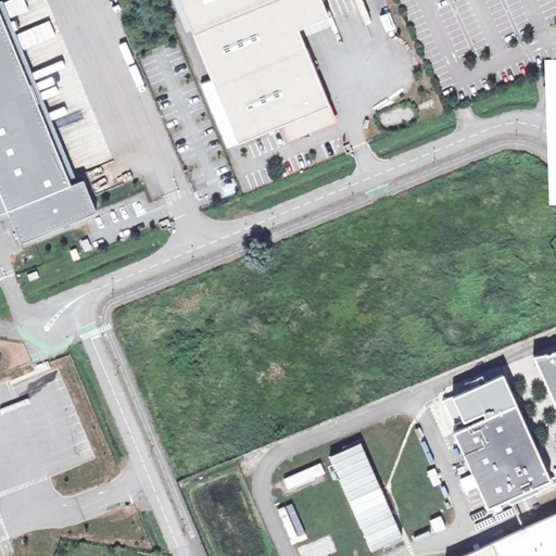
[(0,0),(0,219),(9,216),(21,243),(73,222),(97,212),(84,180),(77,182),(2,0),(0,0)]
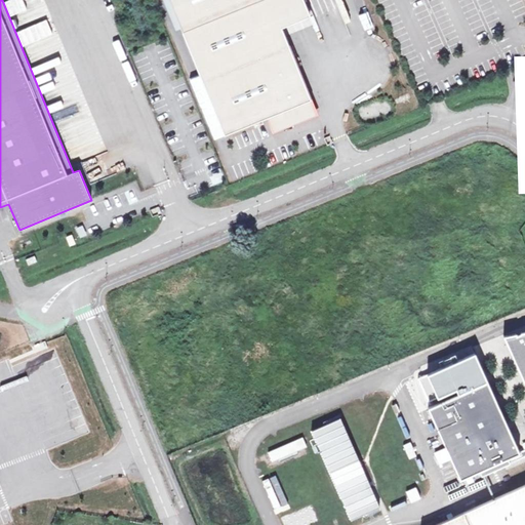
[(169,0),(225,135),(267,118),(273,133),(317,116),(282,29),(310,17),(303,0),(169,0)]
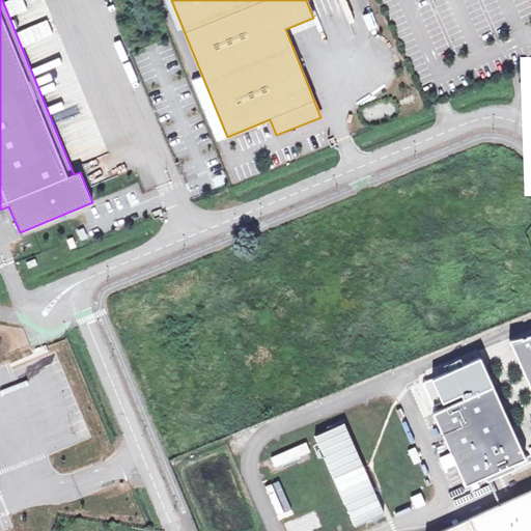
[(369,29),(376,26),(371,12),(364,16),(369,29)]
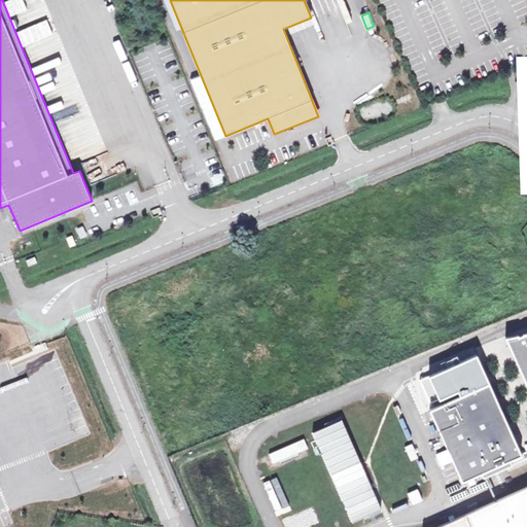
[(125,206),(138,202),(133,189),(119,194),(125,206)]
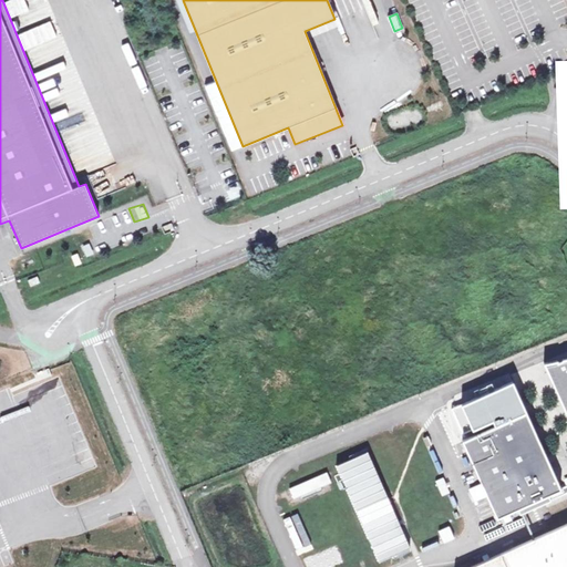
[(557,360),(544,363),(566,415),(566,358),(563,359),(563,360),(558,361),(557,360)]
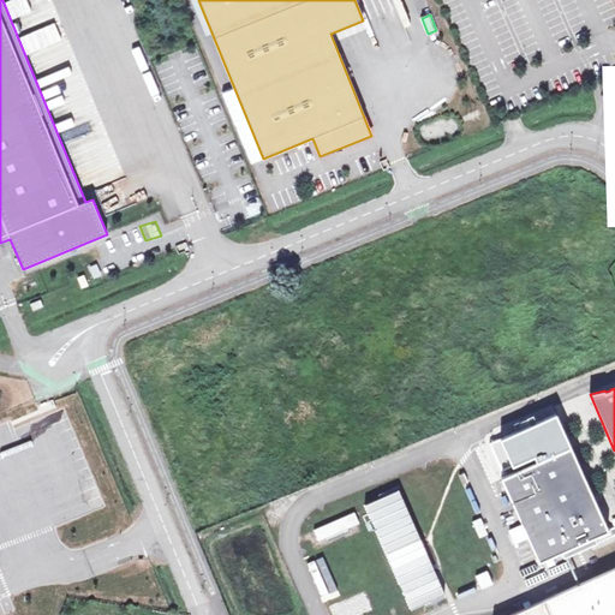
[(608,530),(571,447),(501,477),(538,562),(561,551),(608,531),(608,530)]
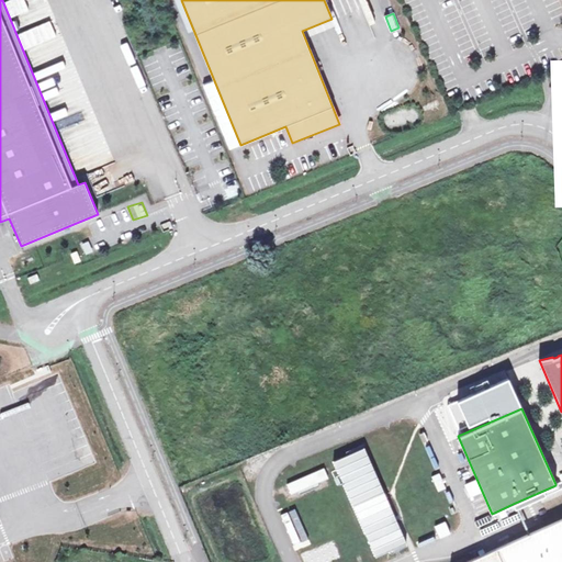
[(364,448),(334,461),(375,557),(406,543),(364,448)]
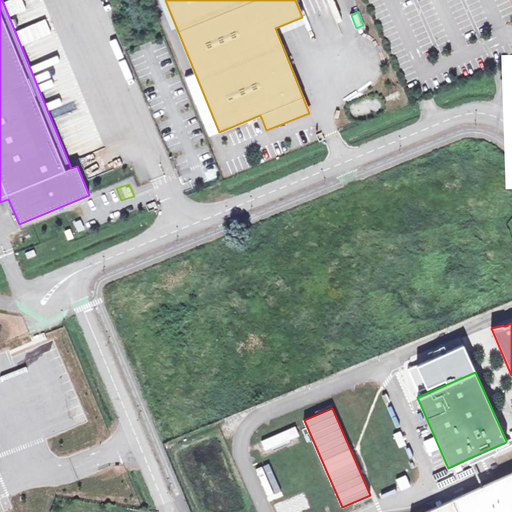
[(380,432),(393,427),(391,422),(378,426),(380,432)]
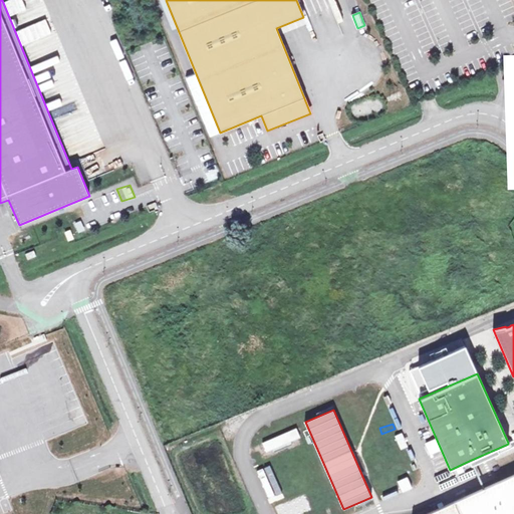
[(426,430),(419,433),(422,439),(428,436),(426,430)]
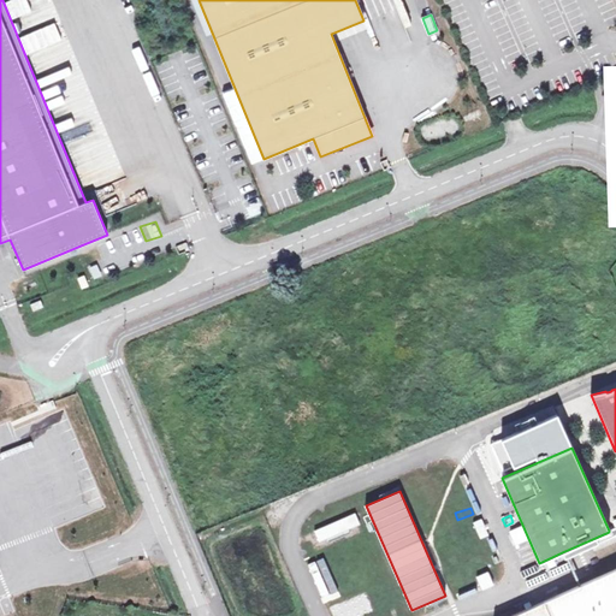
[(473,522),(479,539),(489,535),(483,519),(473,522)]
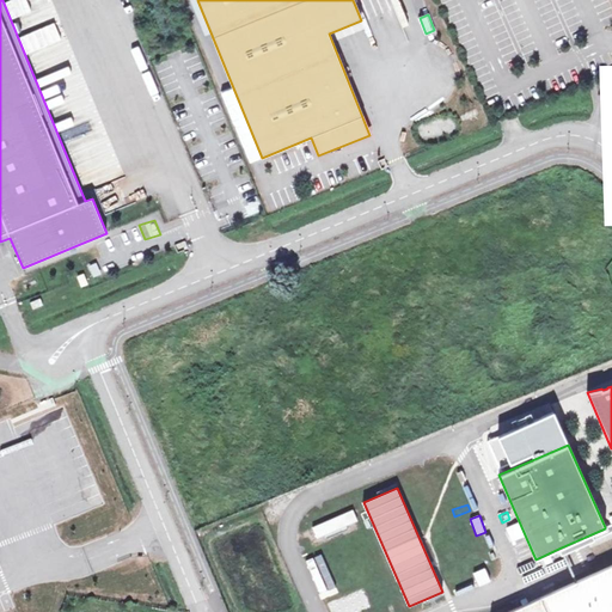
[(605,528),(558,549),(561,555),(611,531),(611,524),(605,527),(605,528)]
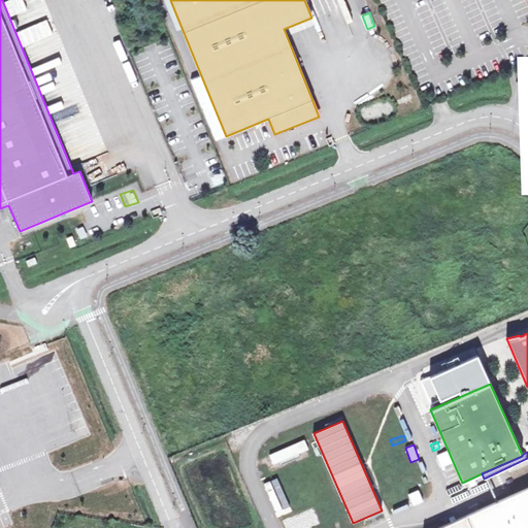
[(527,527),(527,489),(440,527),(527,527)]
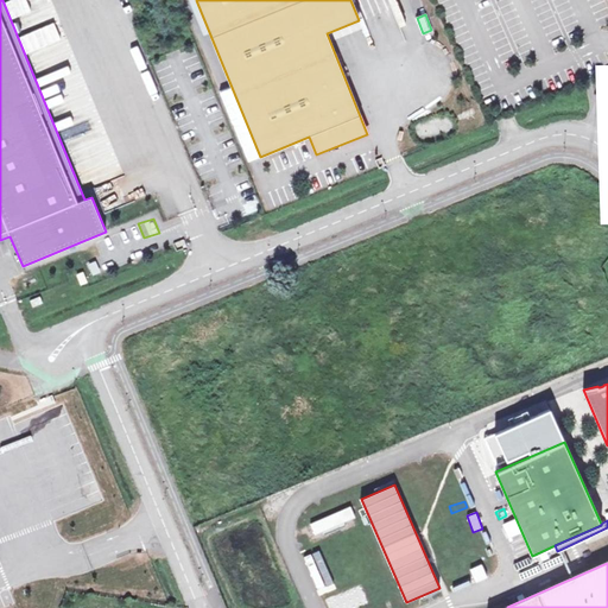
[(475,582),(487,577),(482,564),(470,569),(475,582)]
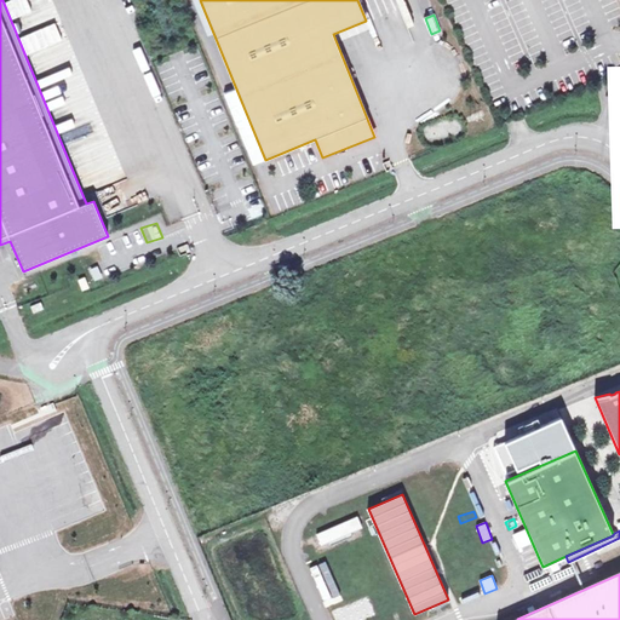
[(334,619),(367,619),(377,616),(368,597),(332,612),(334,619)]
